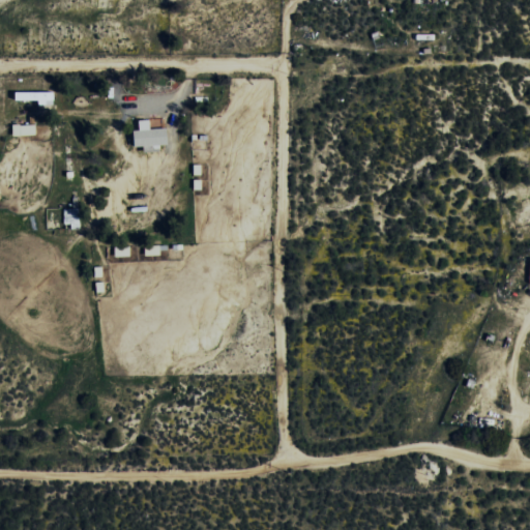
[(55,92),(17,91),(17,99),(40,100),(40,104),(55,105),(55,92)]
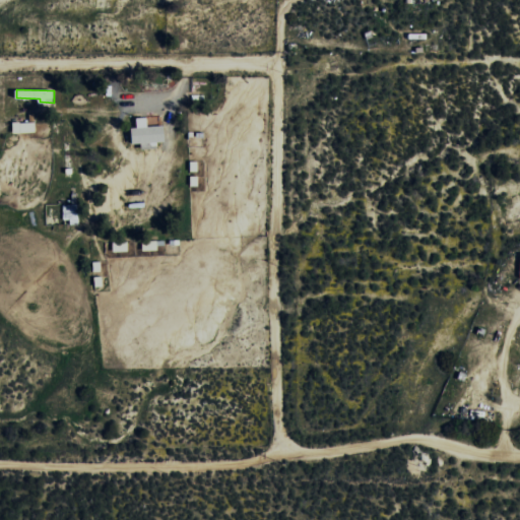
[(165,125),(148,126),(148,117),(137,118),(138,127),(132,128),(133,143),(166,141),(165,125)]
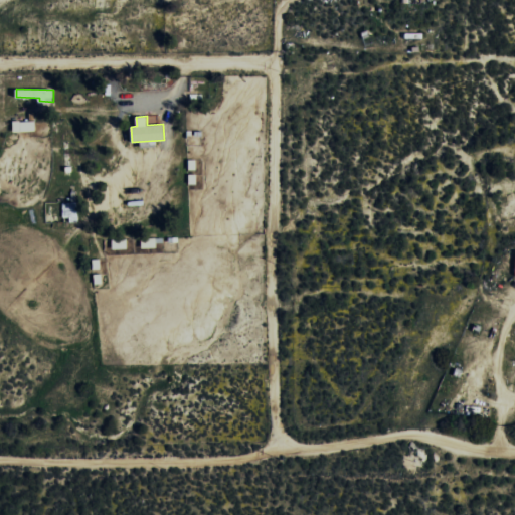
[(36,131),(35,121),(13,122),(13,132),(36,131)]
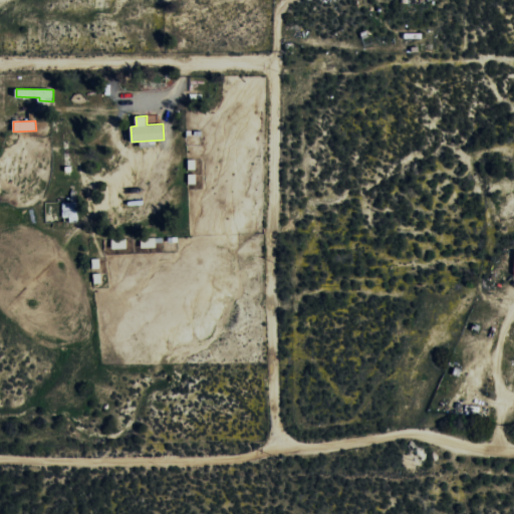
[(62,203),(63,220),(78,220),(78,193),(71,193),(71,203),(62,203)]
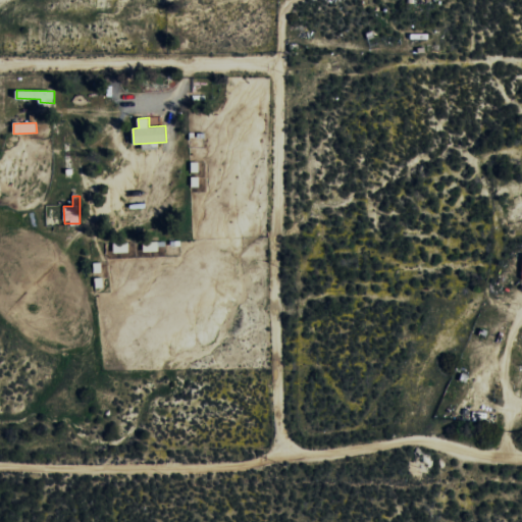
[(114,253),(129,253),(128,243),(113,244),(114,253)]
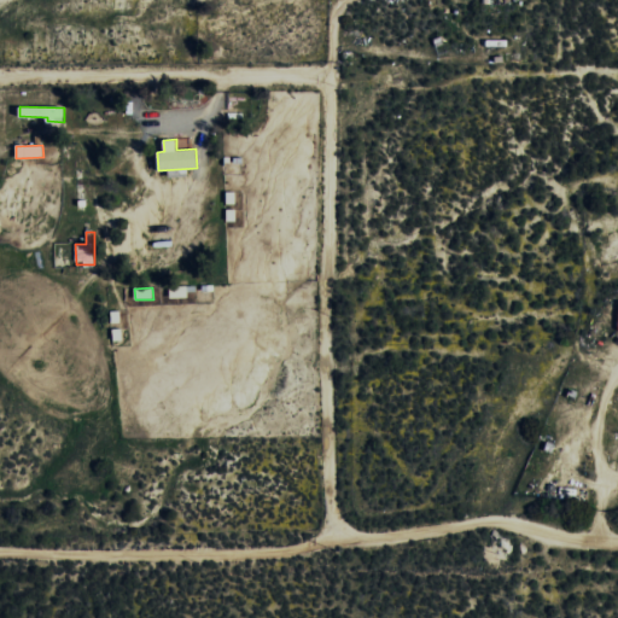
All buildings are outlined.
